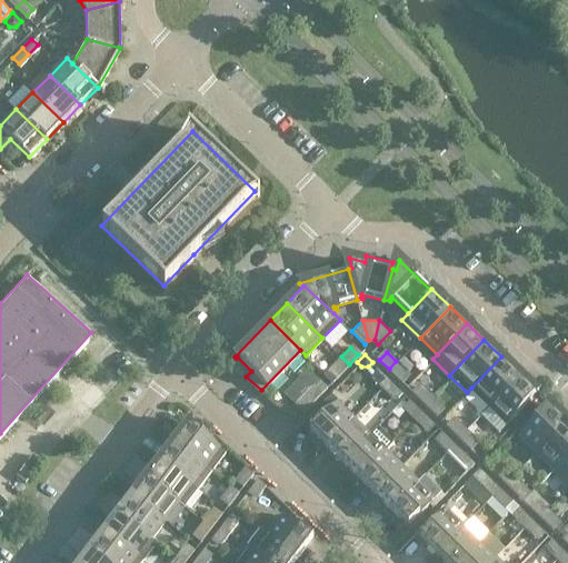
[(349,364),(341,357),(332,365),(340,373),(349,364)]
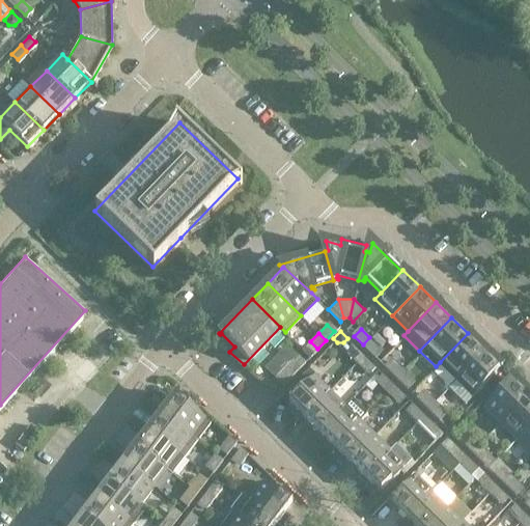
[(483,350),(468,333),(440,362),(455,378),(483,350)]
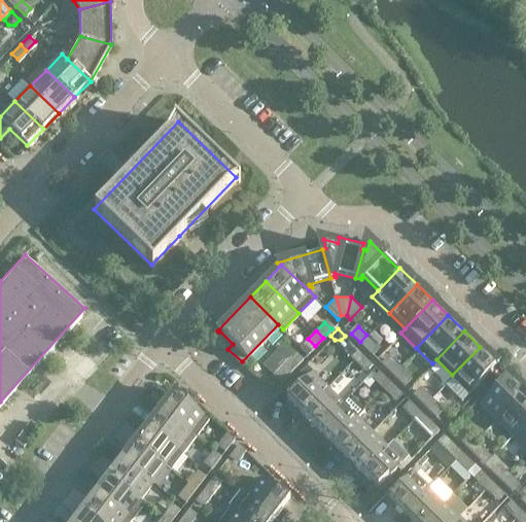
[(376,343),(366,335),(360,342),(369,350),(376,343)]
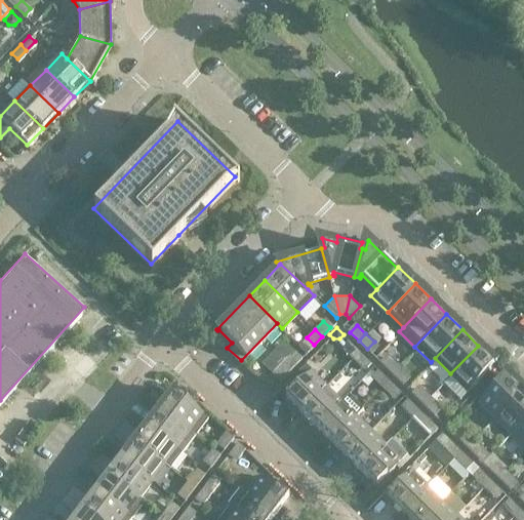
[(359,350),(350,341),(344,348),(352,357),(359,350)]
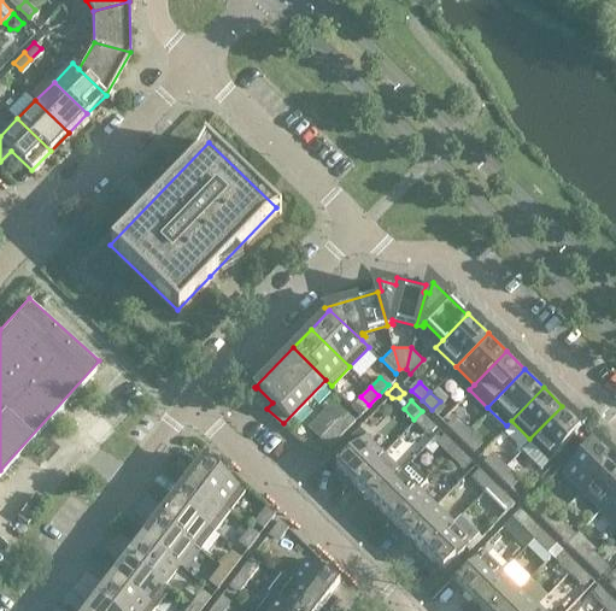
[(562,406),(529,439),(549,458),(580,426),(581,427),(582,426),(574,417),(579,412),(567,400),(562,406)]
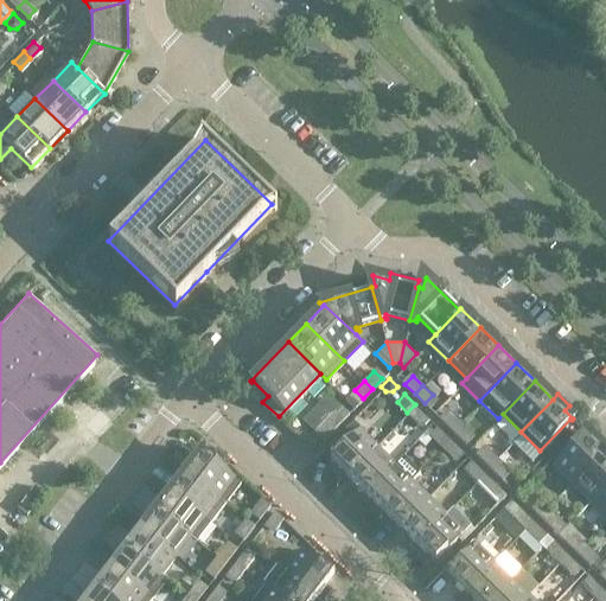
[(415,404),(407,413),(418,422),(425,414),(415,404)]
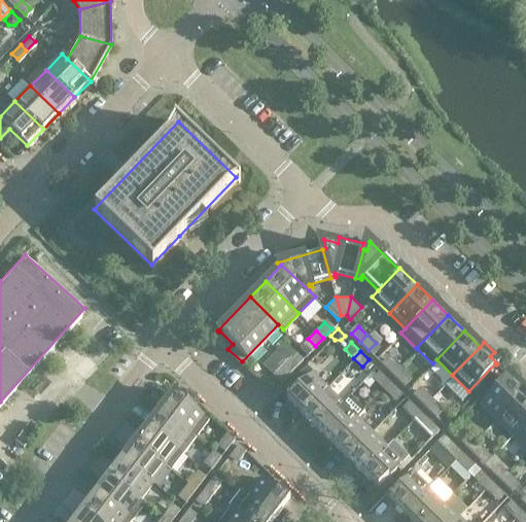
[(291,352),(283,360),(290,369),(300,359),(291,352)]
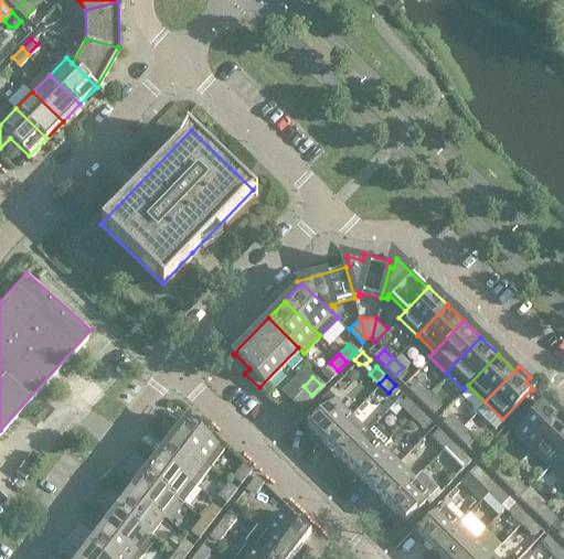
[(421,399),(427,391),(418,383),(411,390),(421,399)]
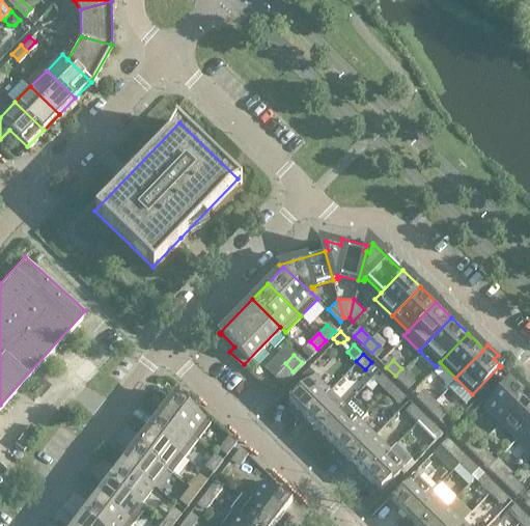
[(293,371),(285,363),(277,372),(284,380),(293,371)]
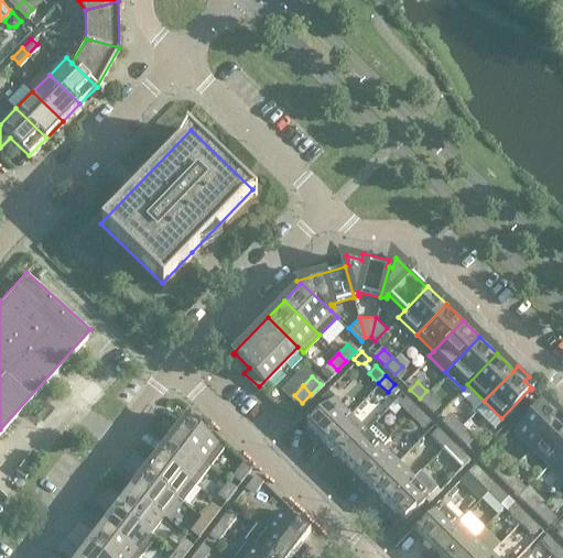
[(323,439),(349,412),(326,390),(312,404),(317,411),(305,423),(323,439)]
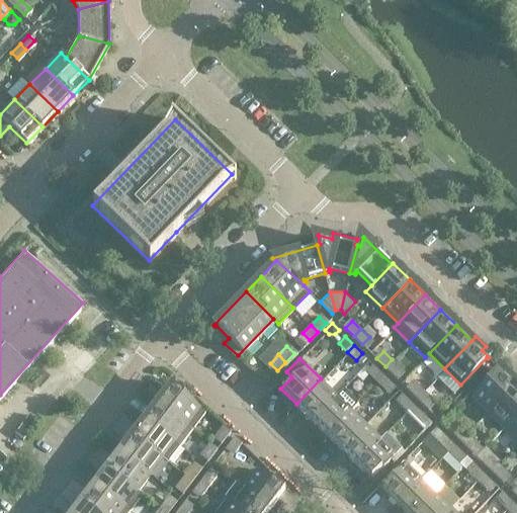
[(401,368),(392,359),(385,366),(394,375),(401,368)]
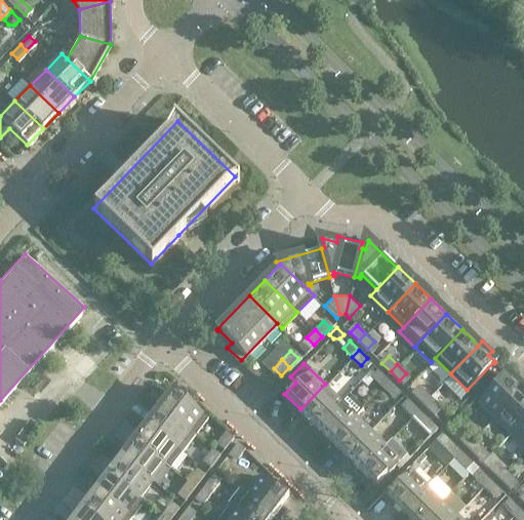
[(389,378),(380,370),(373,377),(381,386),(389,378)]
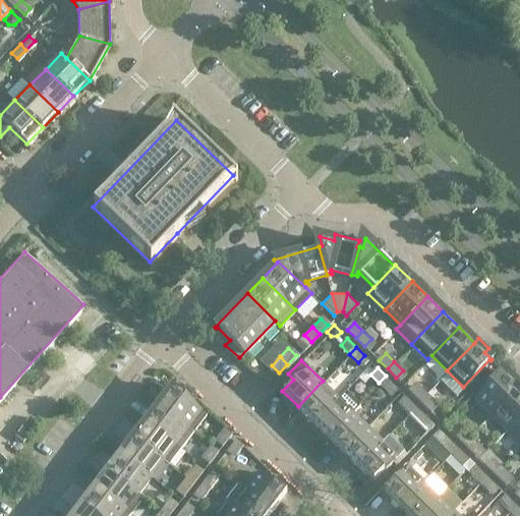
[(490,413),(518,385),(500,367),(499,368),(500,369),(473,397),(490,413)]
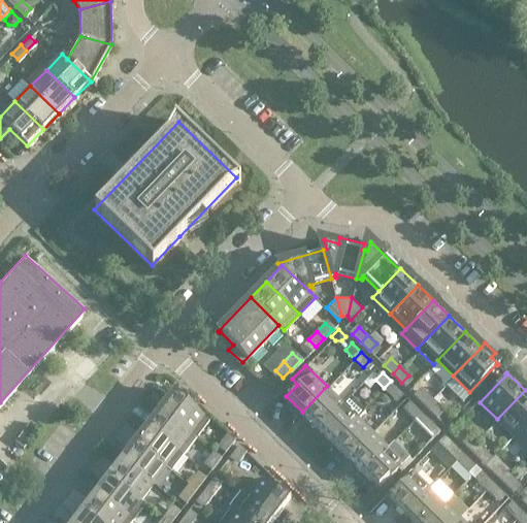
[(391,381),(384,388),(393,396),(399,390),(391,381)]
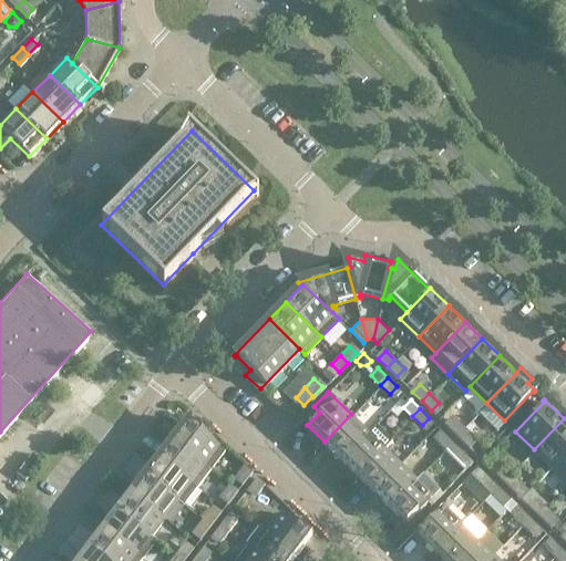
[(351,414),(325,442),(340,457),(368,429),(351,414)]
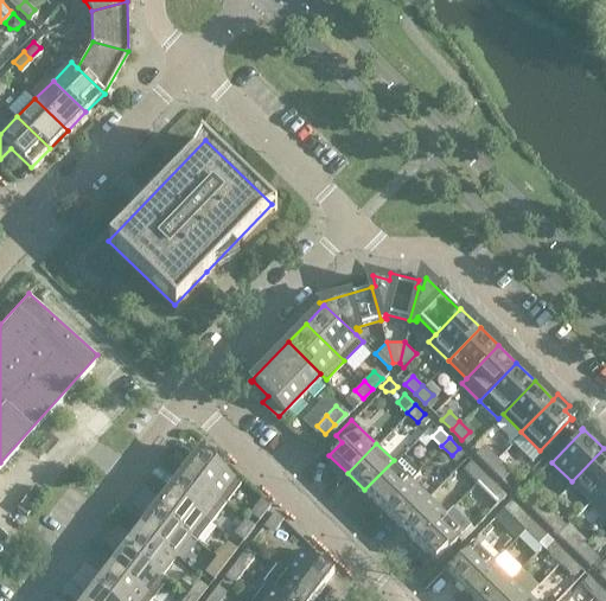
[(589,499),(605,481),(605,445),(604,448),(572,481),(589,499)]
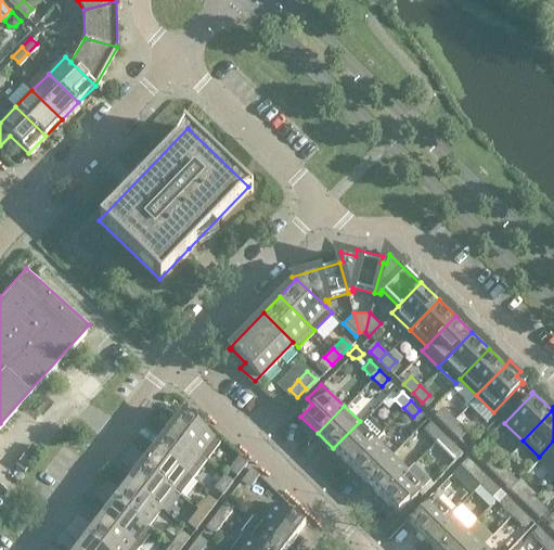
[(447,425),(453,418),(445,409),(437,417),(447,425)]
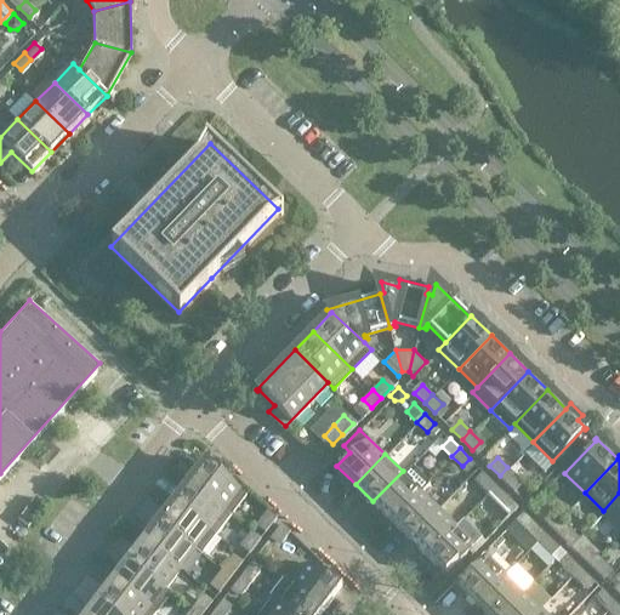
[(189,480),(231,512),(246,491),(206,461),(208,460),(206,459),(189,480)]
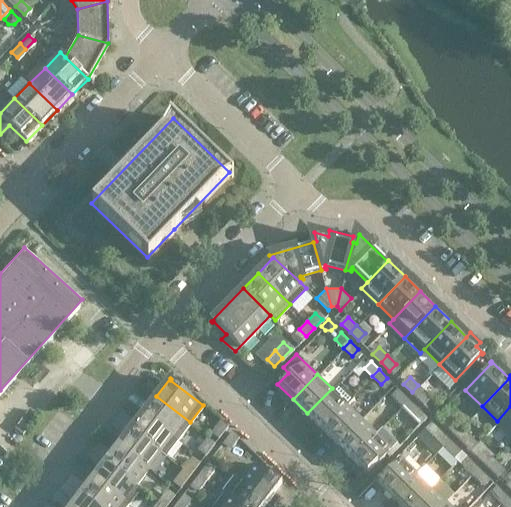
[(339,381),(332,388),(307,413),(322,428),(346,403),(353,395),(339,381)]
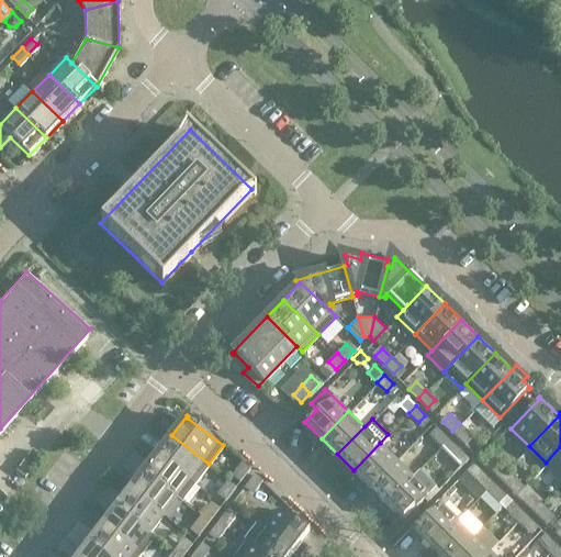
[(469,432),(459,423),(452,431),(461,441),(469,432)]
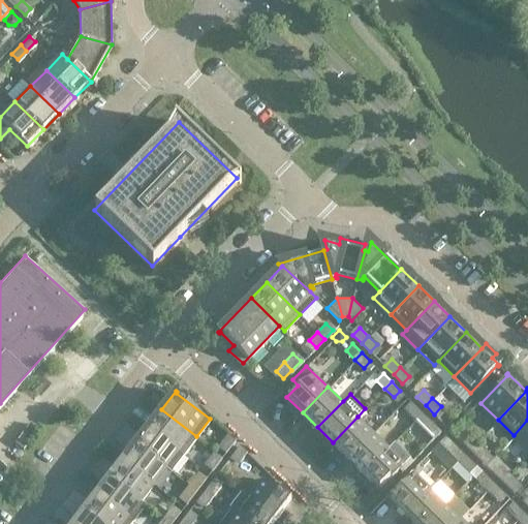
[(422,411),(413,402),(406,409),(414,419),(422,411)]
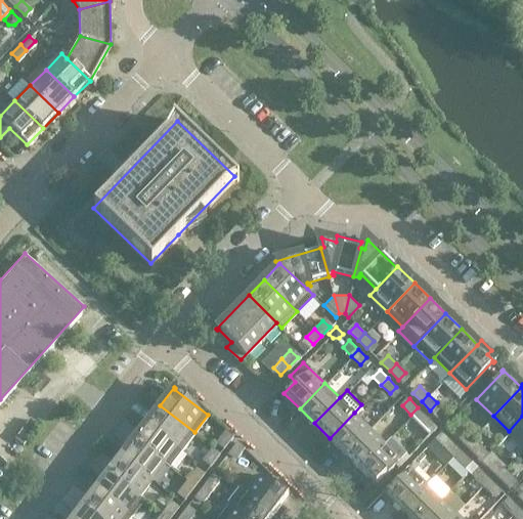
[(194,432),(160,405),(147,422),(181,448),(194,432)]
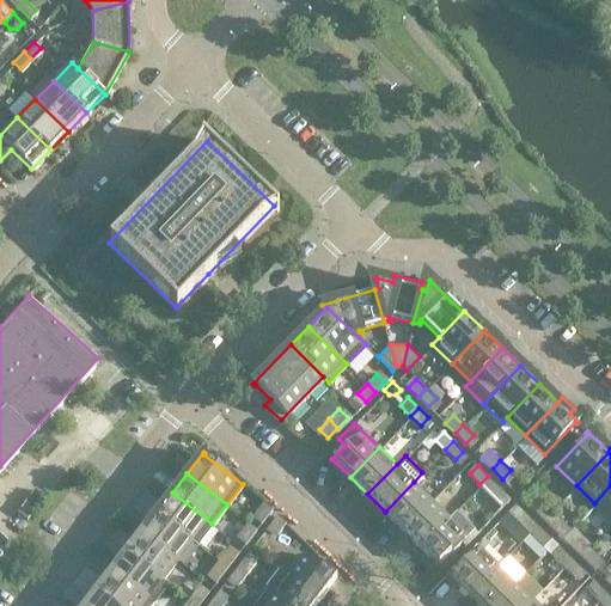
[(509,496),(499,485),(488,476),(480,484),(501,505),(509,496)]
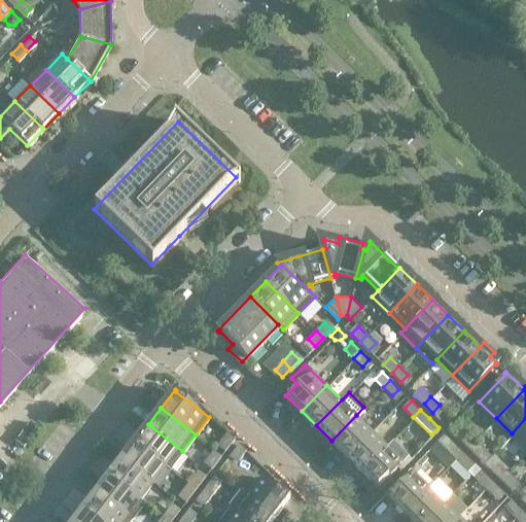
[(356,415),(331,441),(346,455),(372,429),(356,415)]
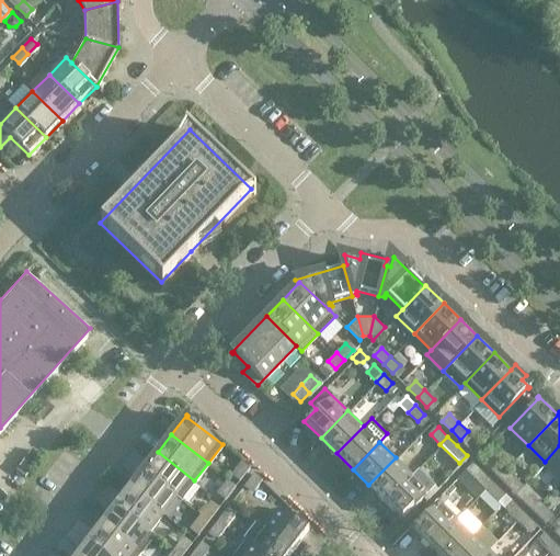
[(24,474),(41,453),(32,445),(15,467),(24,474)]
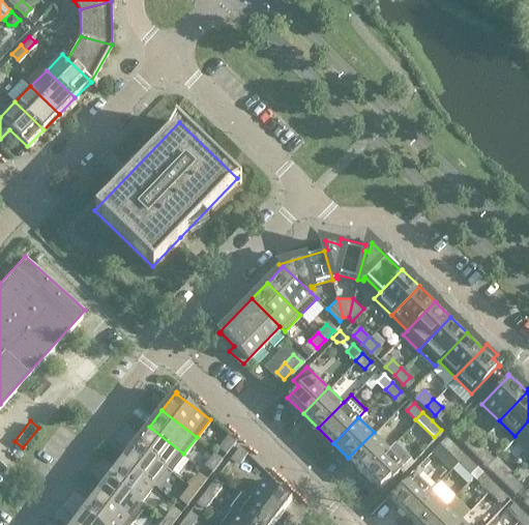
[(528,449),(528,420),(515,436),(528,449)]
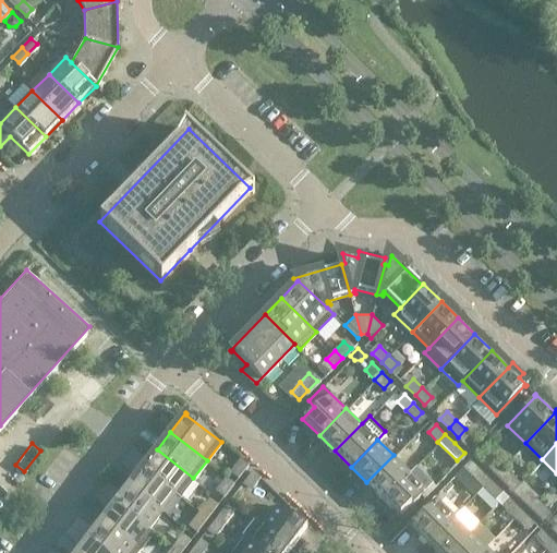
[(193,478),(157,449),(143,468),(174,492),(180,495),(193,478)]
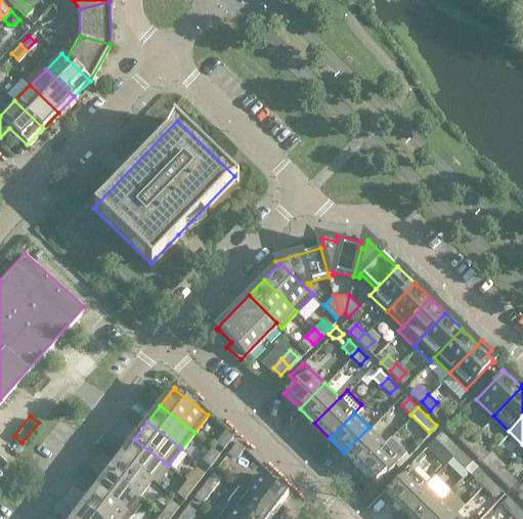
[(225,443),(232,434),(225,427),(217,437),(225,443)]
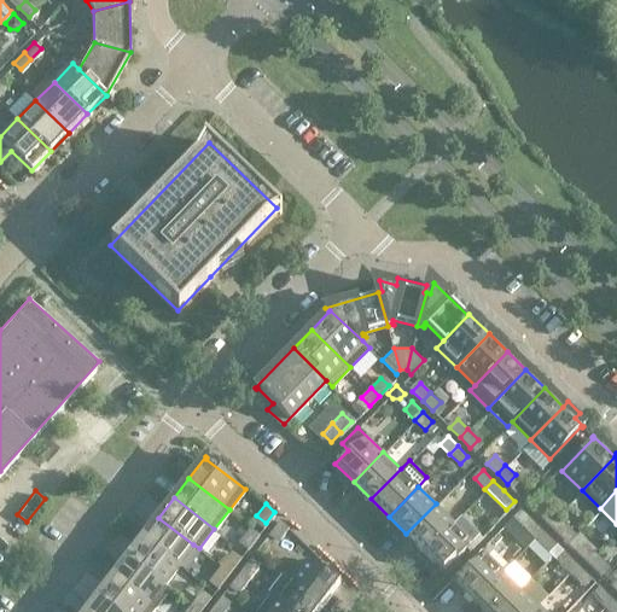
[(436,503),(406,534),(424,551),(453,520),(436,503)]
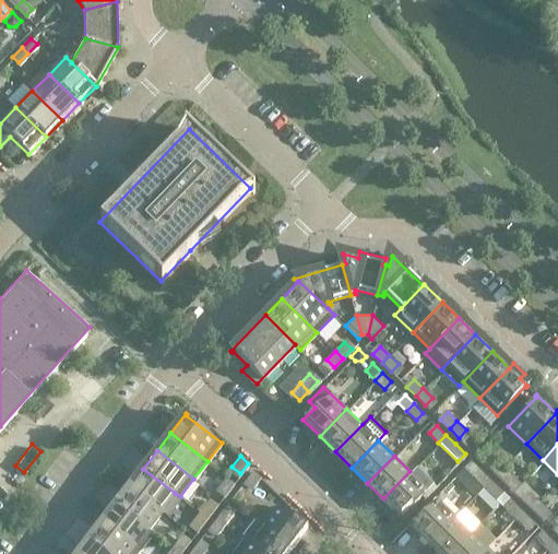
[(496,474),(503,467),(494,457),(486,464),(496,474)]
